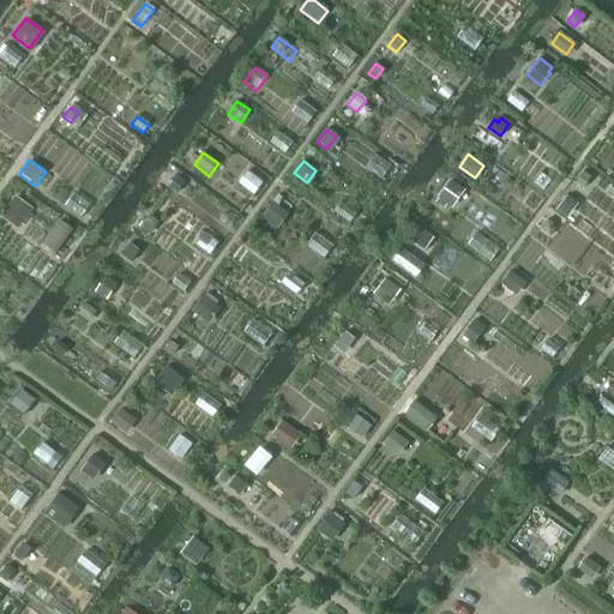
[(583,190),(591,178),(583,173),(575,184),(583,190)]
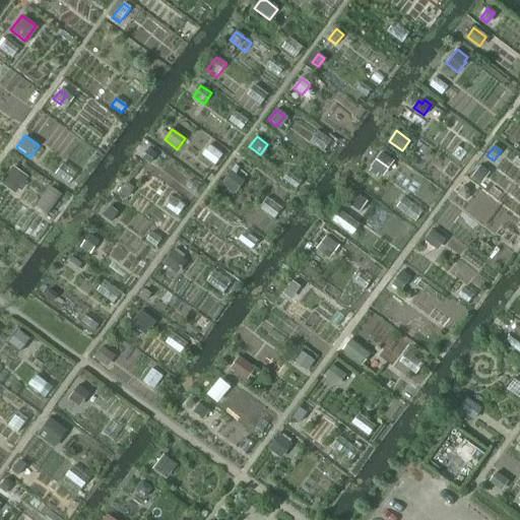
[(142,159),(149,165),(156,154),(149,149),(142,159)]
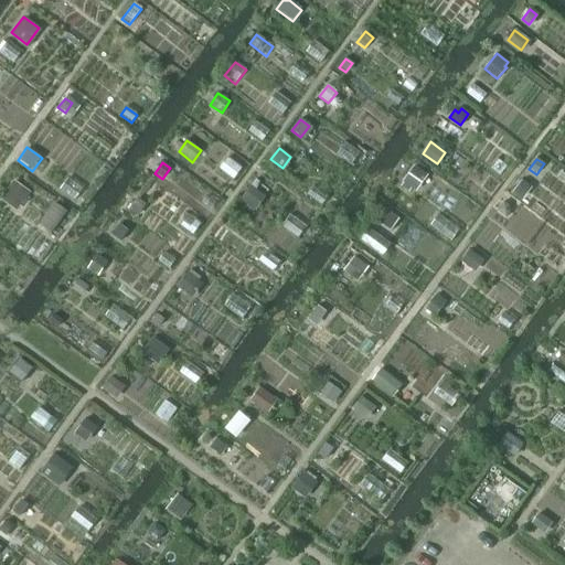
[(414,167),(400,187),(407,193),(411,189),(415,193),(427,177),(414,167)]
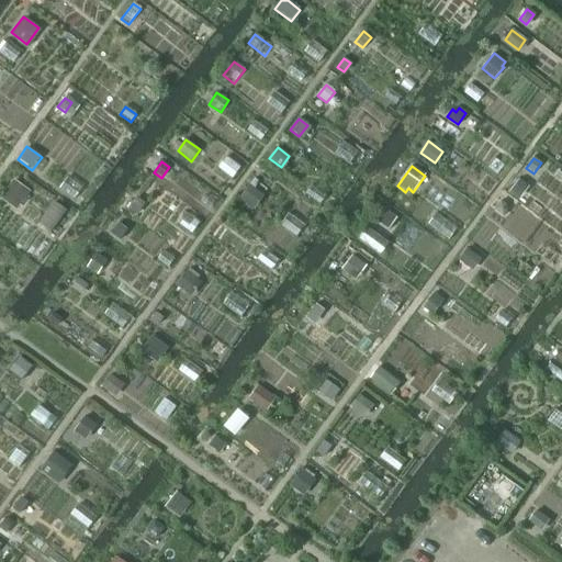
[(0,200),(15,212),(31,192),(13,180),(0,198),(0,200)]
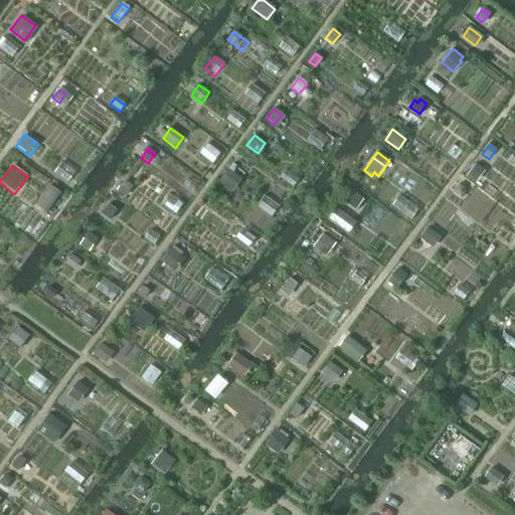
[(467,173),(473,178),(480,170),(473,165),(467,173)]
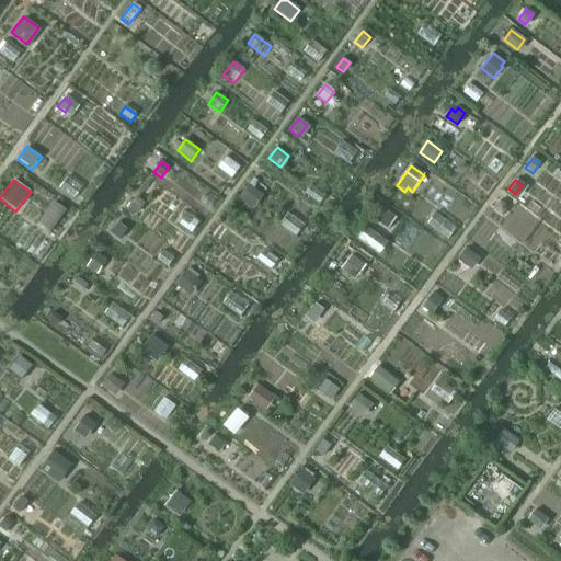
[(249,185),(239,198),(250,206),(259,193),(249,185)]
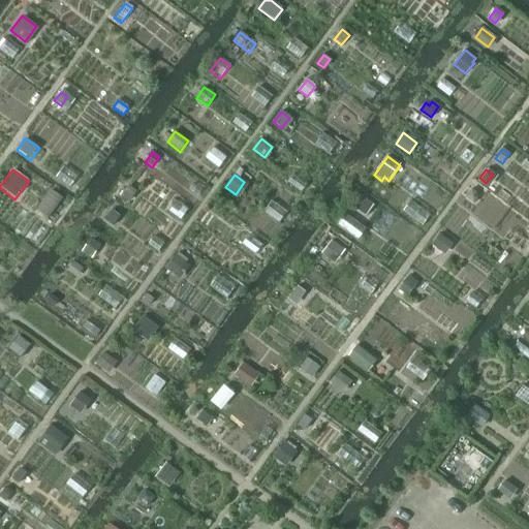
[(127,186),(120,196),(128,203),(136,192),(127,186)]
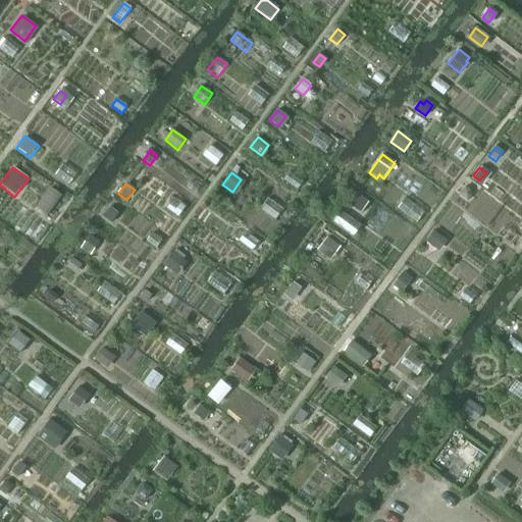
[(465,188),(459,196),(467,201),(470,197),(469,192),(465,188)]
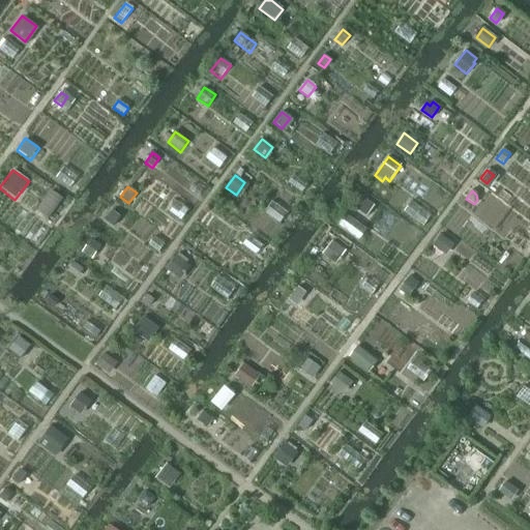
[(359,196),(351,208),(365,217),(374,205),(359,196)]
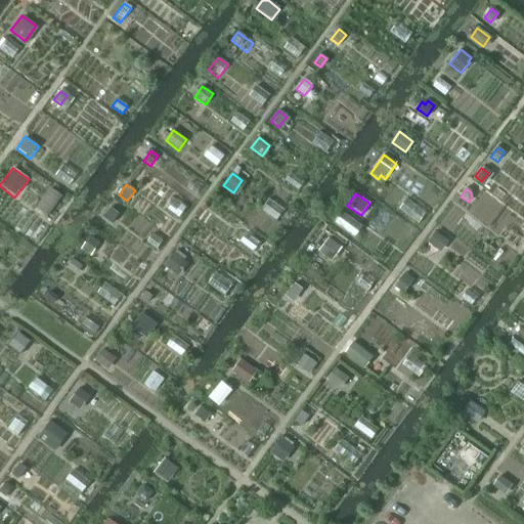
[(110,208),(102,218),(112,224),(119,215),(110,208)]
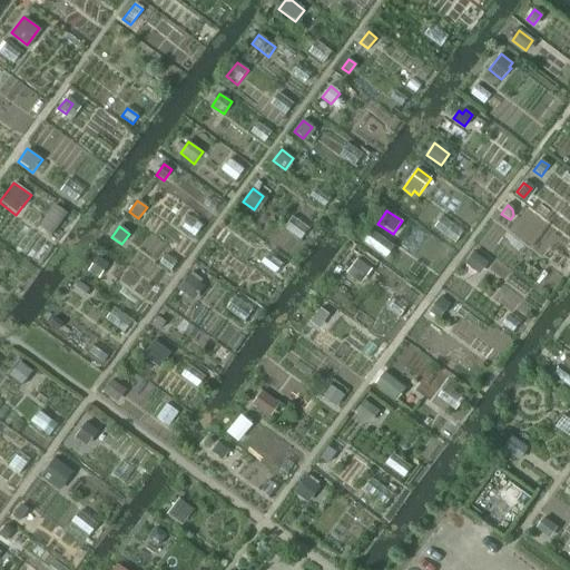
[(472,253),(464,264),(475,273),(484,261),(472,253)]
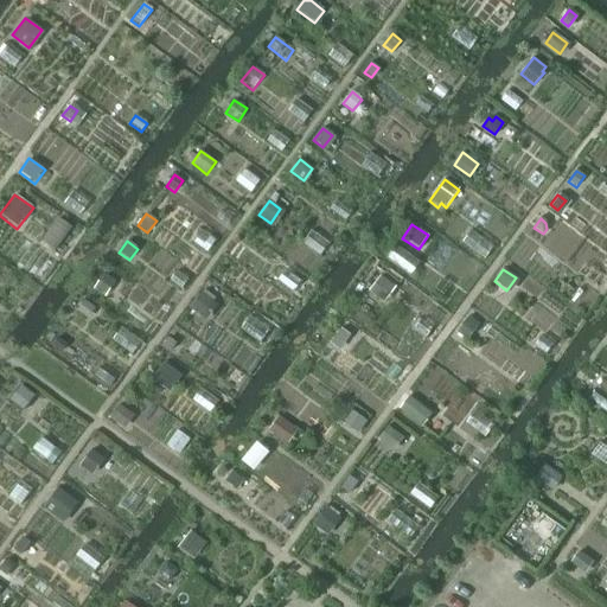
[(103,274),(94,289),(106,296),(115,282),(103,274)]
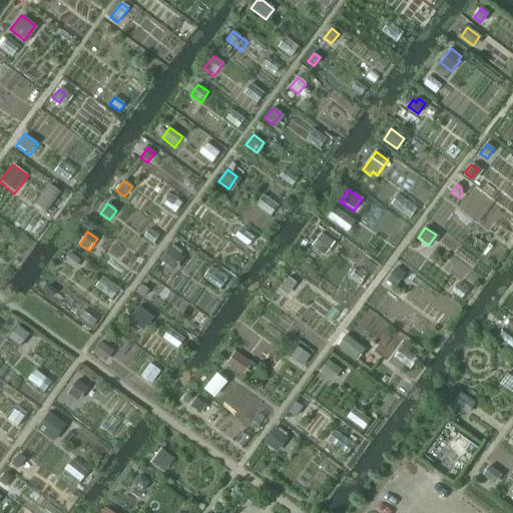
[(322,233),(312,246),(324,257),(335,242),(322,233)]
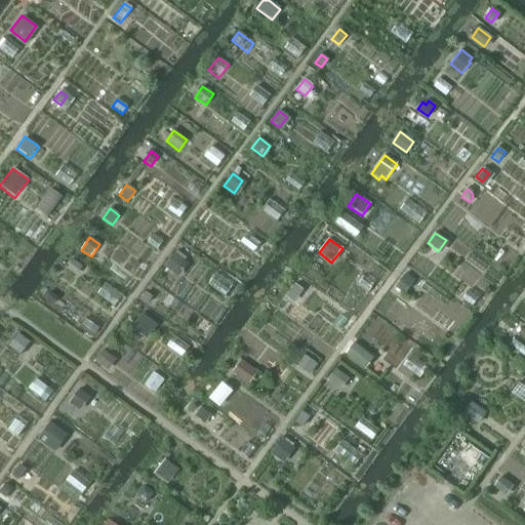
[(164,266),(173,274),(186,258),(176,251),(164,266)]
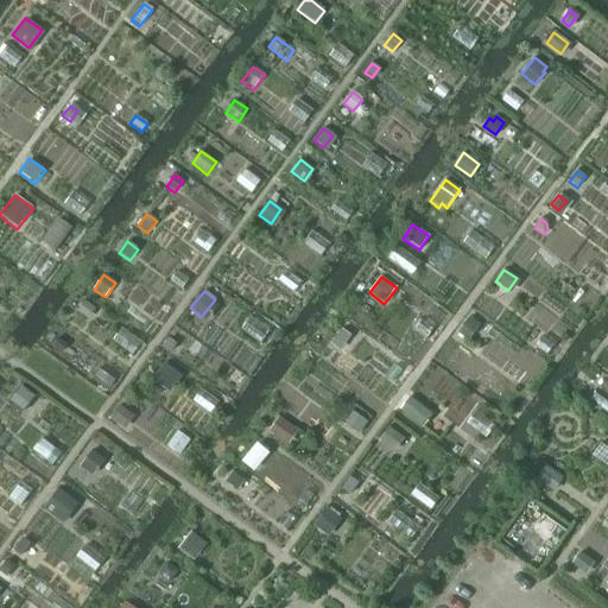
[(84,301),(75,312),(87,322),(96,310),(84,301)]
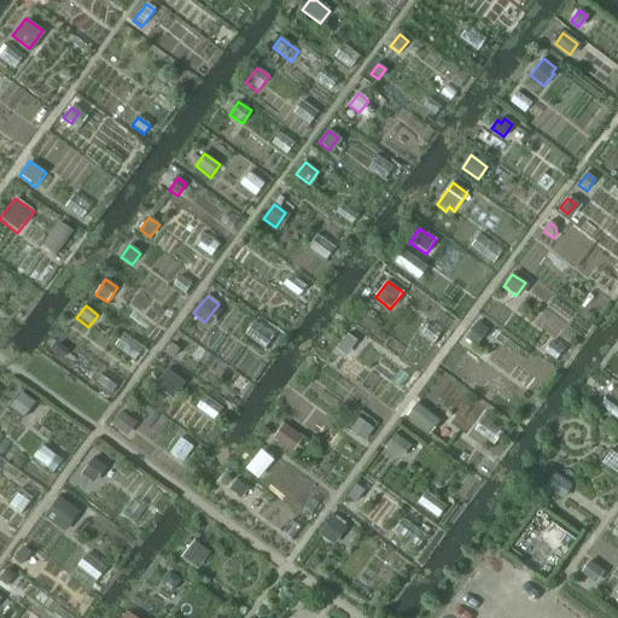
[(477,321),(464,338),(474,347),(488,330),(477,321)]
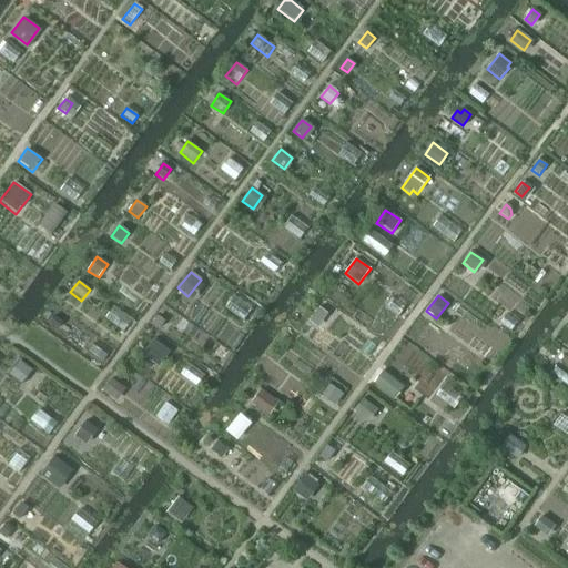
[(318,307),(307,321),(316,327),(326,313),(318,307)]
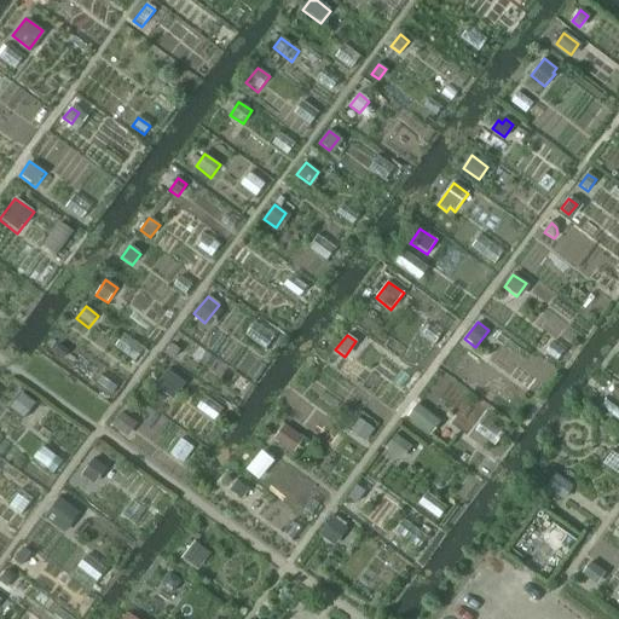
[(551,343),(544,353),(556,362),(563,352),(551,343)]
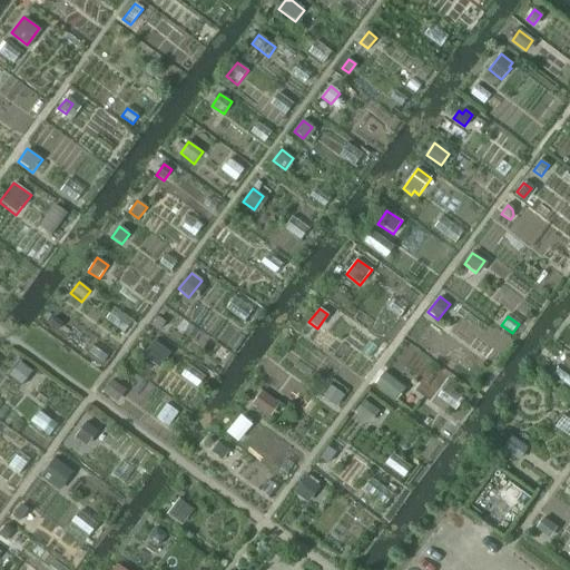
[(53,318),(49,325),(58,331),(62,324),(53,318)]
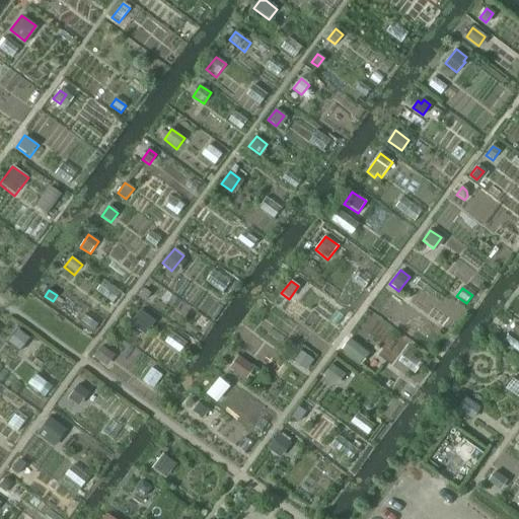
[(145,290),(140,296),(147,300),(151,295),(145,290)]
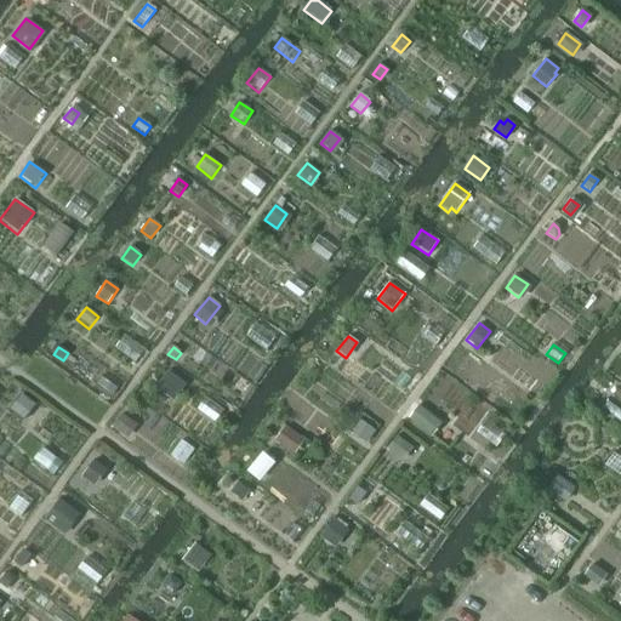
[(167,372),(155,389),(172,400),(184,383),(167,372)]
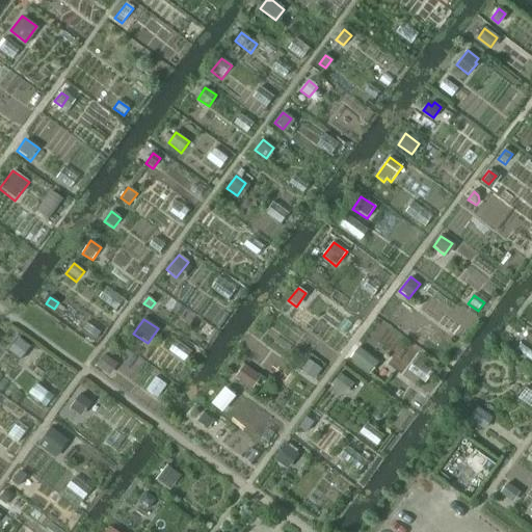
[(6,351),(19,361),(29,348),(17,339),(6,351)]
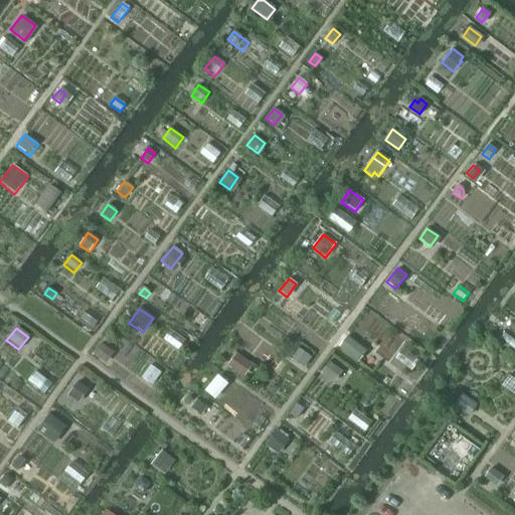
[(347,337),(339,347),(357,362),(365,352),(347,337)]
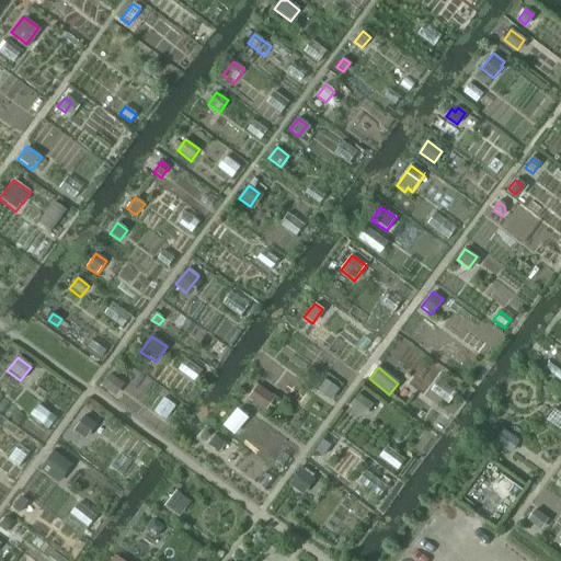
[(110,374),(101,386),(115,397),(124,385),(110,374)]
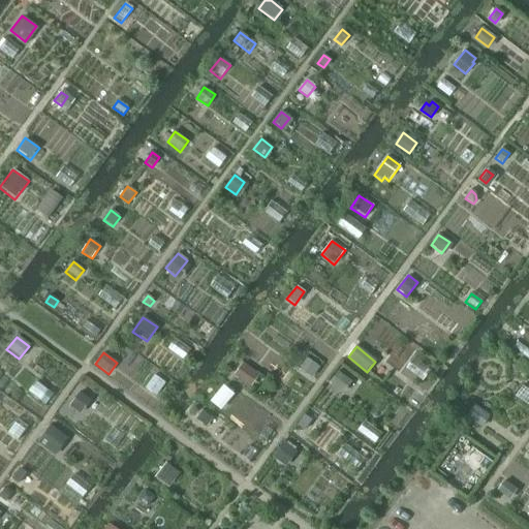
[(304,356),(298,367),(312,378),(319,368),(304,356)]
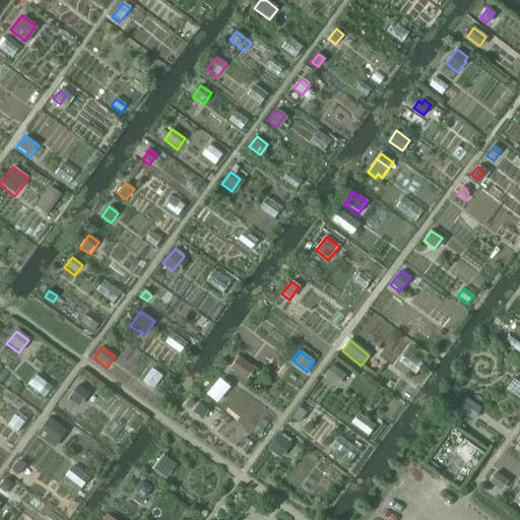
[(239,356),(230,368),(247,380),(255,369),(239,356)]
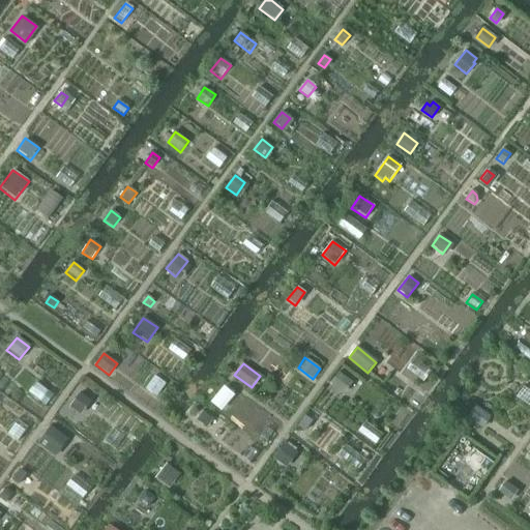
[(330,383),(344,393),(352,383),(339,373),(330,383)]
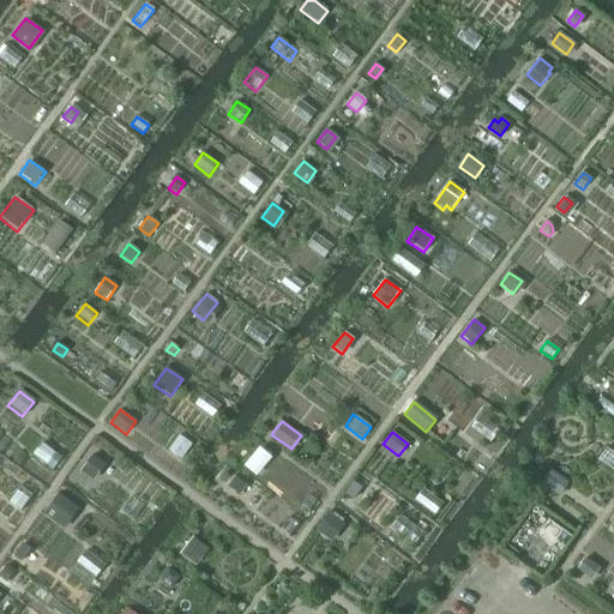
[(260,450),(246,467),(256,475),(269,458),(260,450)]
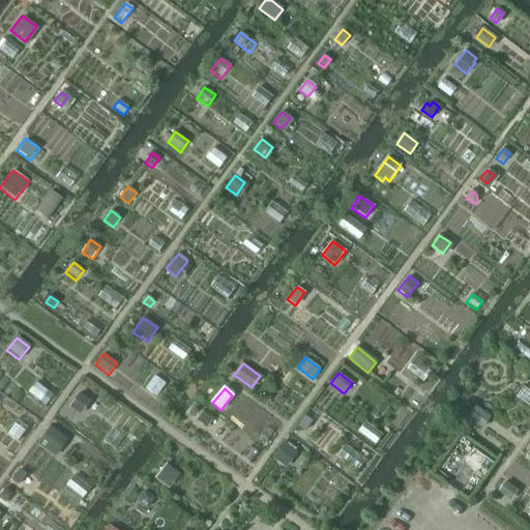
[(80,392),(68,408),(80,416),(91,402),(80,392)]
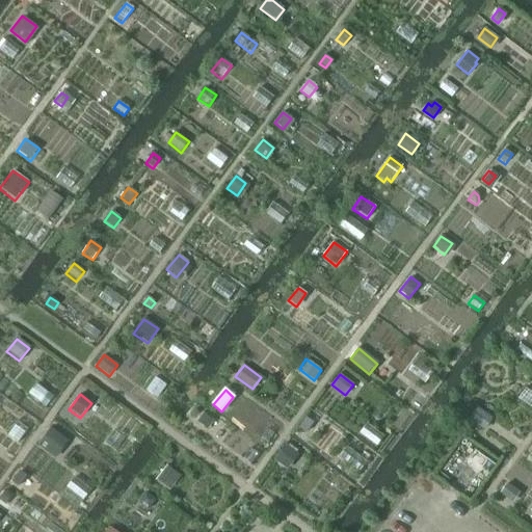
[(476,408),(468,420),(484,431),(493,420),(476,408)]
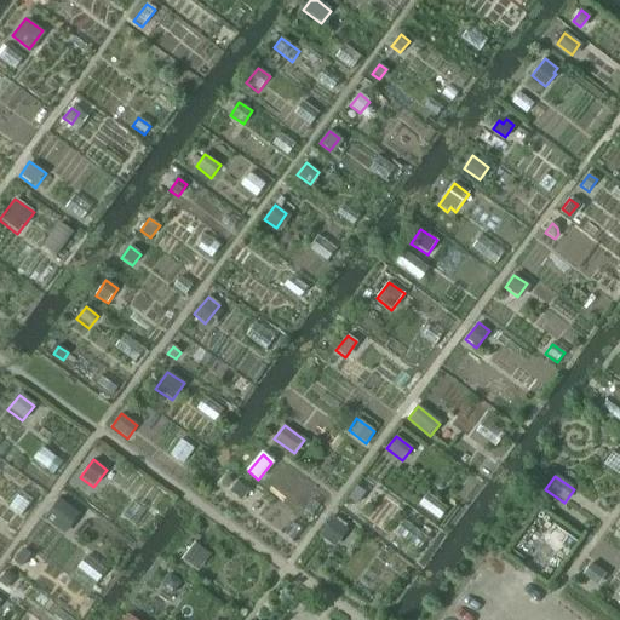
[(236,482),(230,492),(244,500),(250,492),(236,482)]
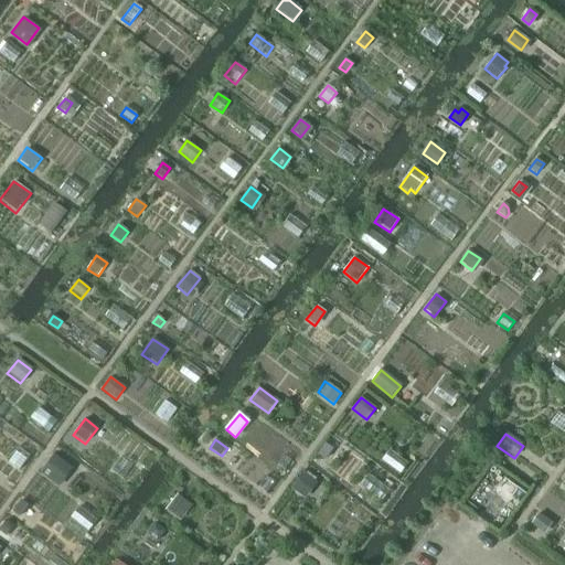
[(323,447),(316,456),(320,460),(328,450),(323,447)]
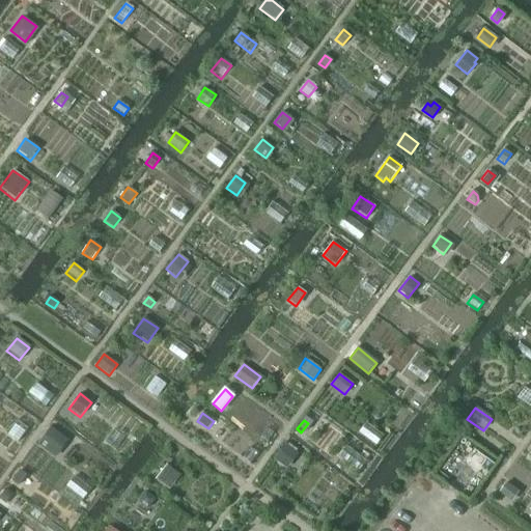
[(50,426),(37,445),(56,457),(68,440),(50,426)]
